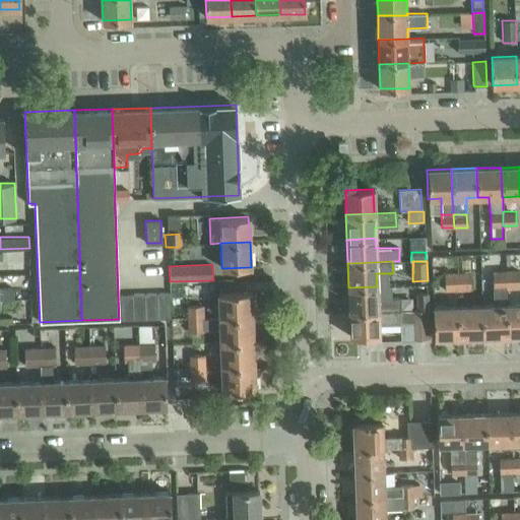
[(506,270),(506,288),(519,288),(518,269),(506,270)]
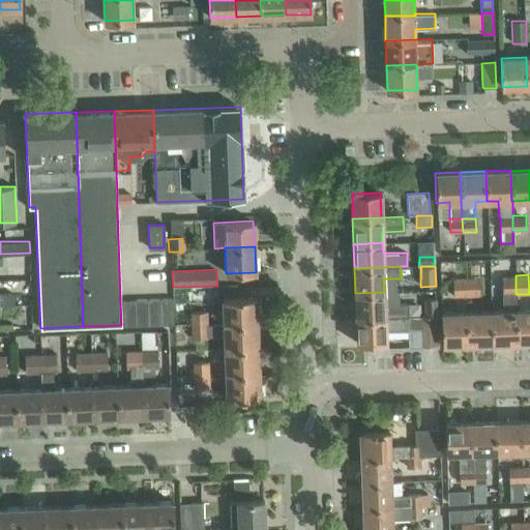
[(516,294),(516,275),(502,275),(502,294),(501,294),(502,311),(492,312),(492,343),(518,342),(517,311),(516,311),(516,294)]
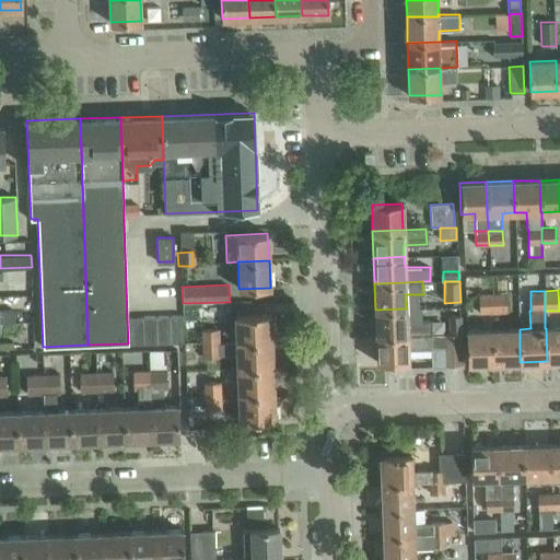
[(491,293),(492,313),(508,312),(505,292),(491,293)]
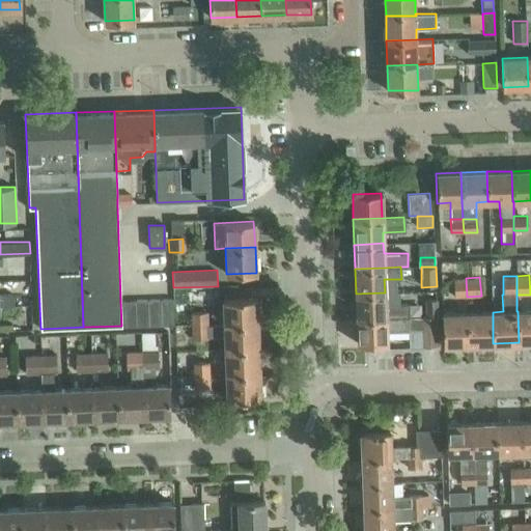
[(467,297),(466,278),(453,278),(453,297),(467,297)]
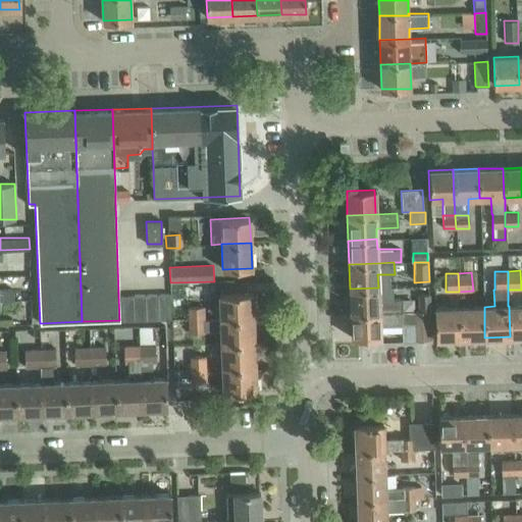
[(350,289),(351,313),(401,311),(401,298),(378,299),(378,288),(350,289)]
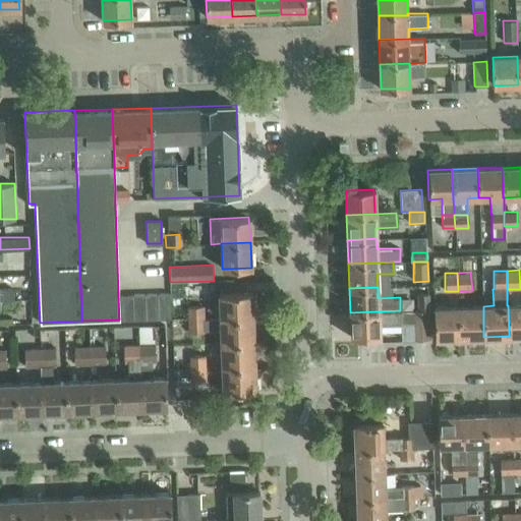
[(219,317),(252,316),(251,292),(219,293),(219,317)]
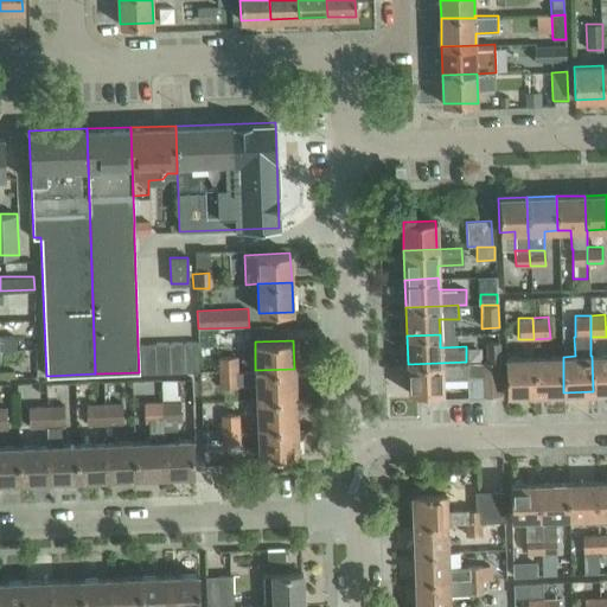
[(199,371),(197,342),(138,344),(139,372),(139,374),(199,371)]
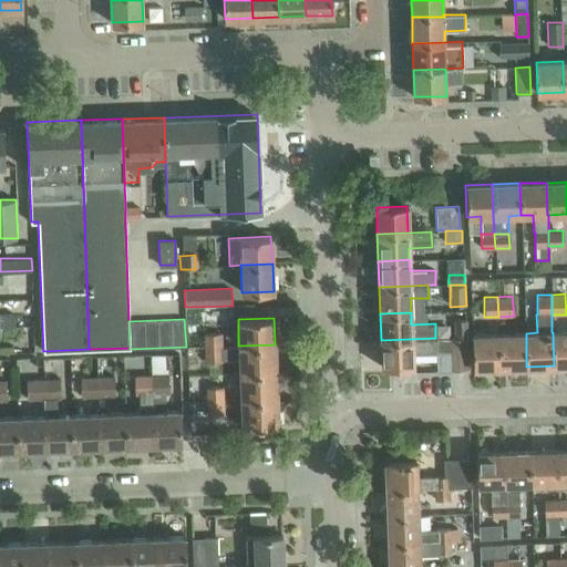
[(454,338),(466,337),(466,319),(453,319),(454,338)]
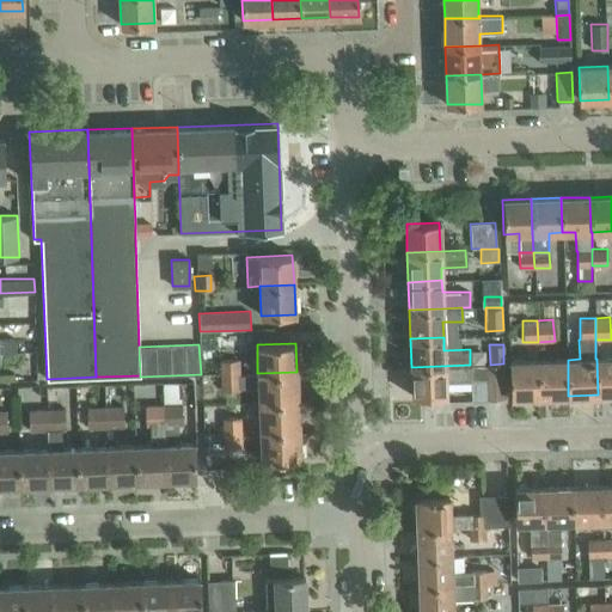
[(611,357),(597,359),(598,395),(611,393),(611,357)]
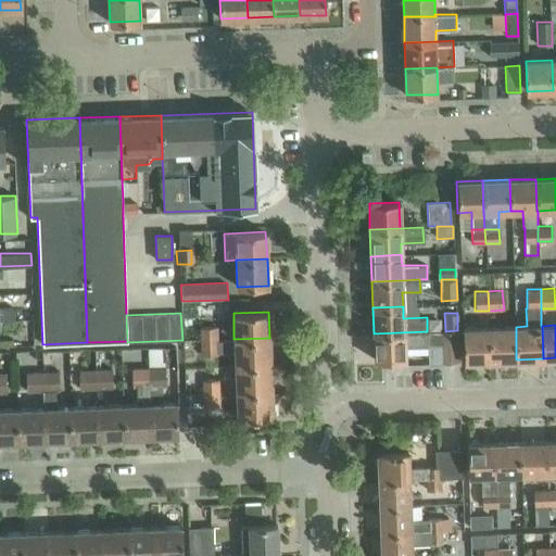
[(200,341),(217,340),(217,327),(200,327),(200,340),(200,341)]
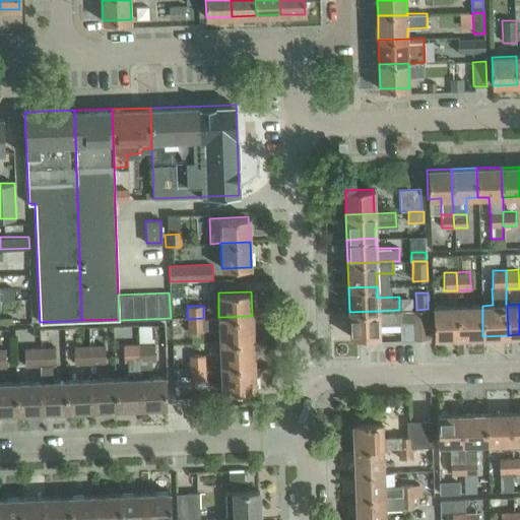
[(458,336),(457,306),(433,307),(434,337),(458,336)]
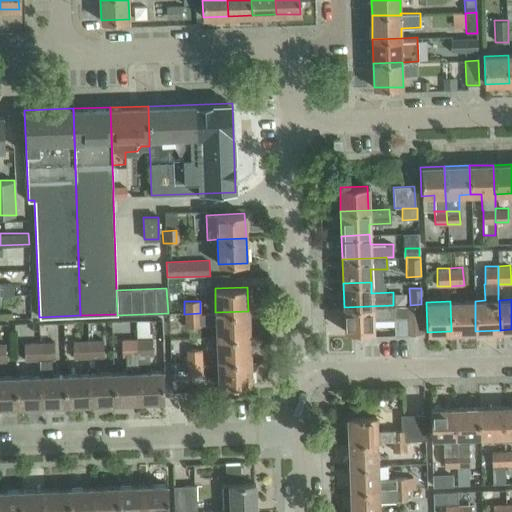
[(450,301),(451,331),(475,331),(475,301),(450,301)]
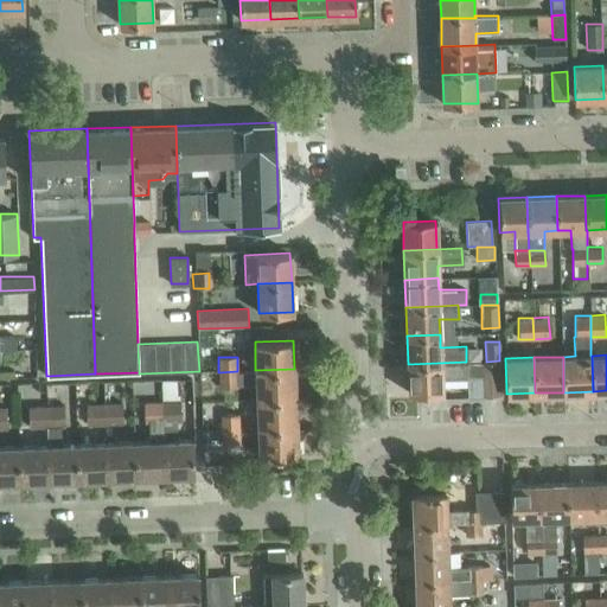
[(499,360),(486,362),(479,362),(480,396),(502,395),(500,360),(499,360)]
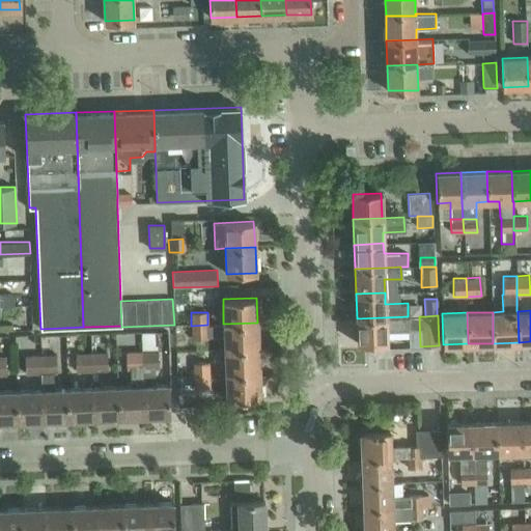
[(409,331),(408,316),(357,318),(358,343),(386,342),(386,332),(409,331)]
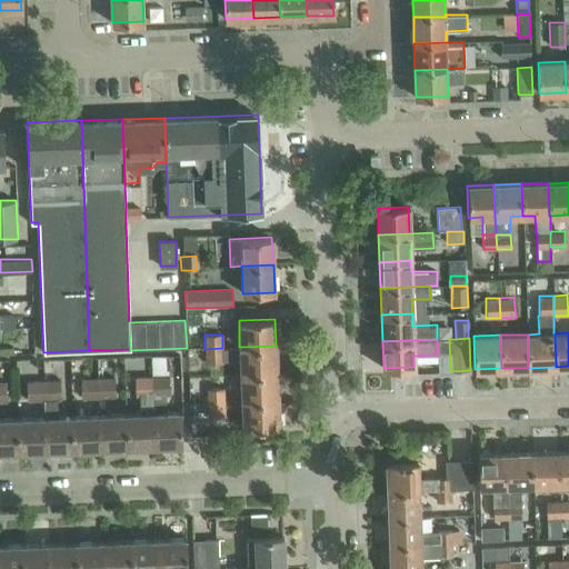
[(375,370),(373,341),(360,342),(361,370),(375,370)]
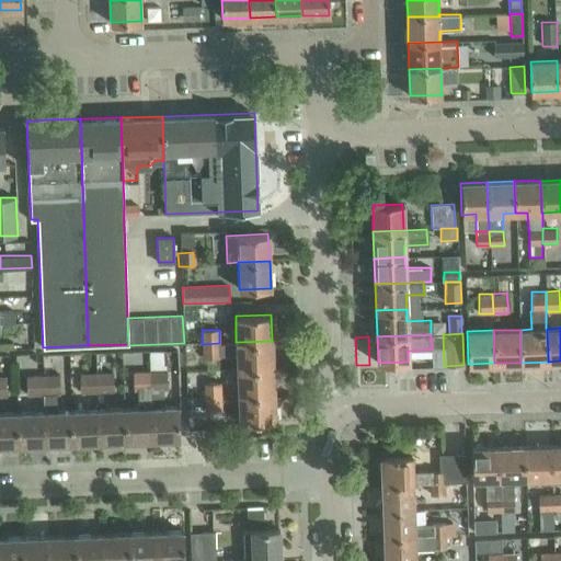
[(273,368),(272,341),(236,342),(219,343),(220,355),(237,354),(237,369),(273,368)]
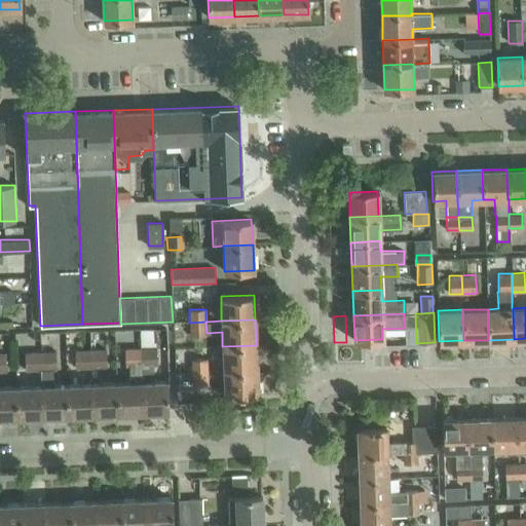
[(205,322),(189,323),(189,335),(207,335),(207,333),(205,322)]
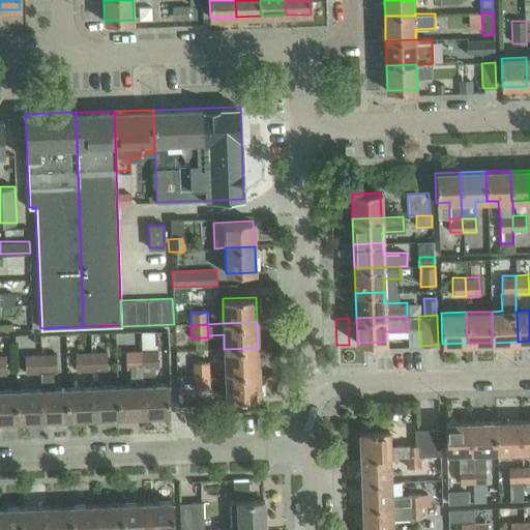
[(258,348),(224,349),(225,374),(259,373),(258,348)]
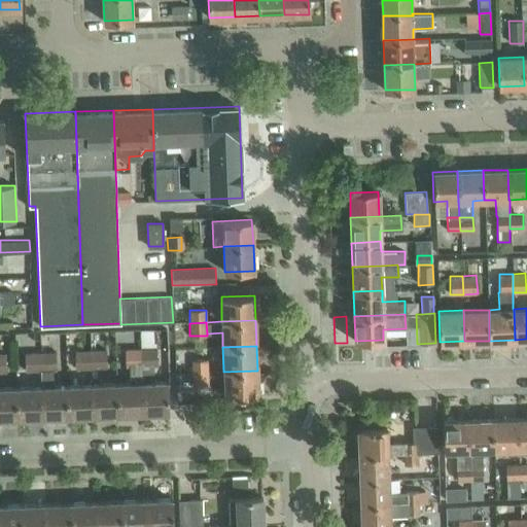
[(90,350),(91,369),(107,367),(106,349),(90,350)]
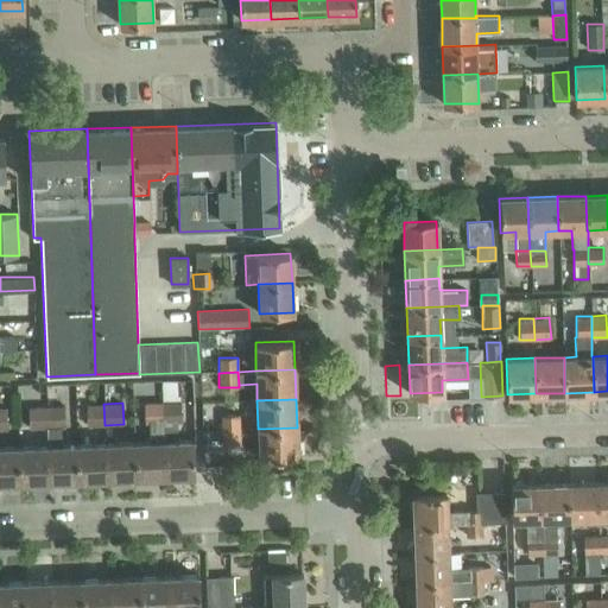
[(145,423),(149,423),(162,423),(162,403),(144,404),(145,423)]
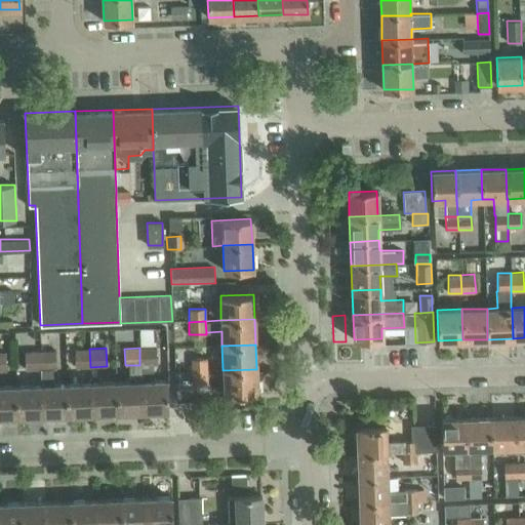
[(154,348),(147,348),(139,348),(139,365),(154,364),(156,364),(155,348),(154,348)]
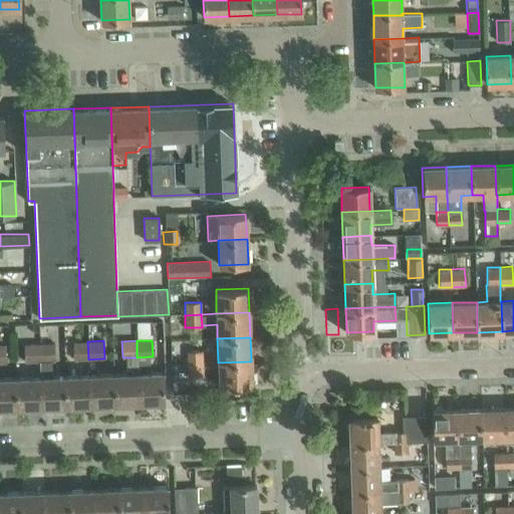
[(88,359),(87,341),(73,341),(73,359),(88,359)]
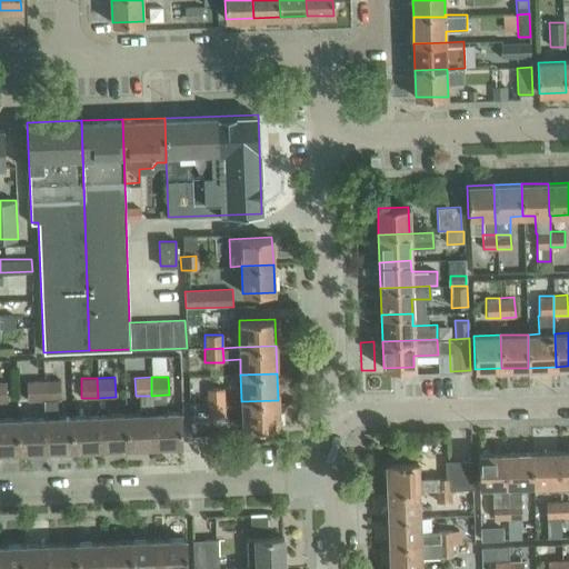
[(43,400),(42,379),(27,380),(27,400),(43,400)]
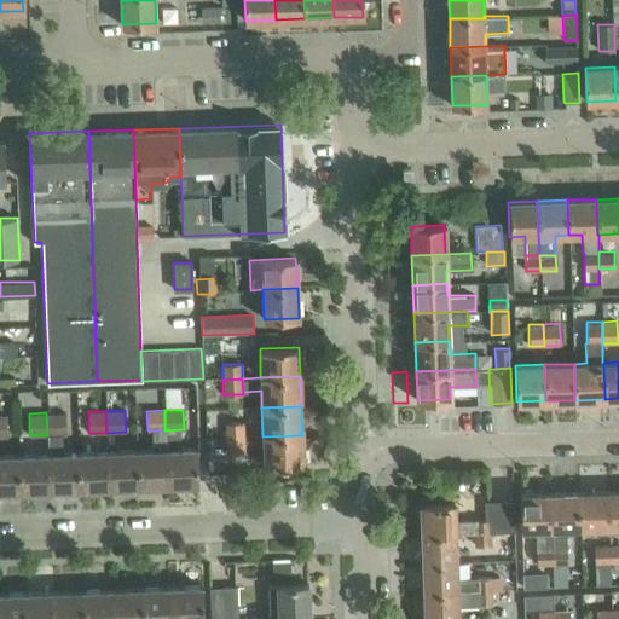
[(65,412),(46,412),(47,435),(67,434),(65,412)]
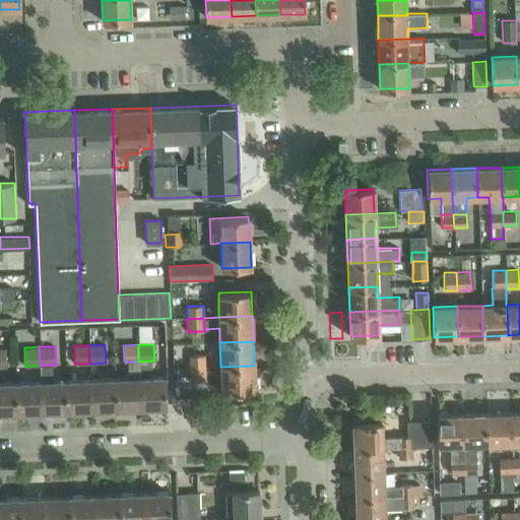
[(189,368),(205,368),(205,354),(189,354),(189,368)]
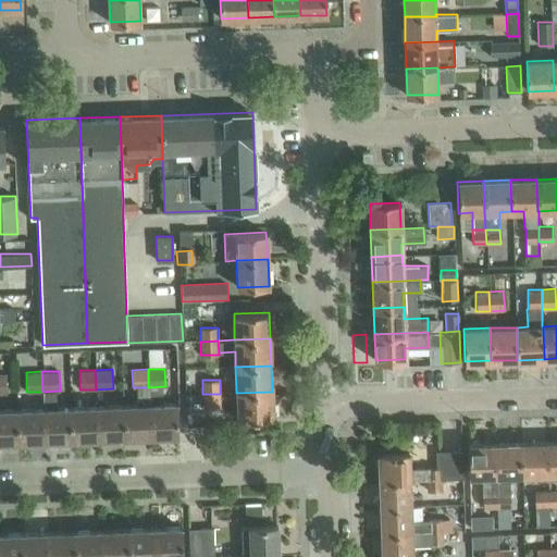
[(163,404),(163,386),(148,387),(150,437),(177,436),(176,404),(163,404)]
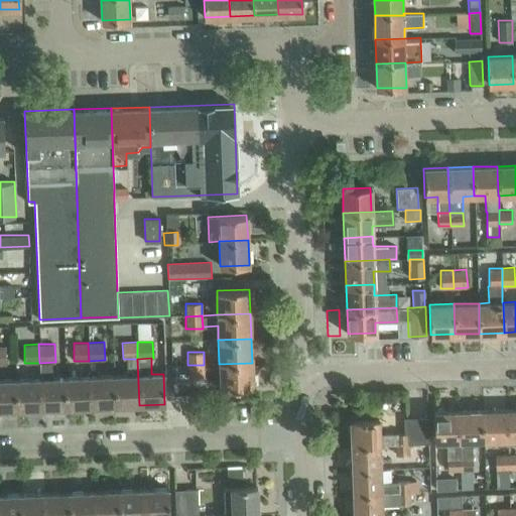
[(126,359),(126,375),(114,376),(115,406),(139,405),(137,359),(126,359)]
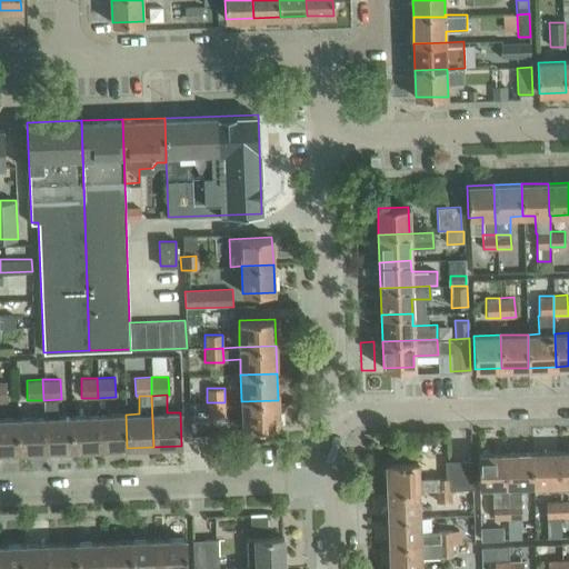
[(278,400),(241,401),(242,429),(279,428),(278,400)]
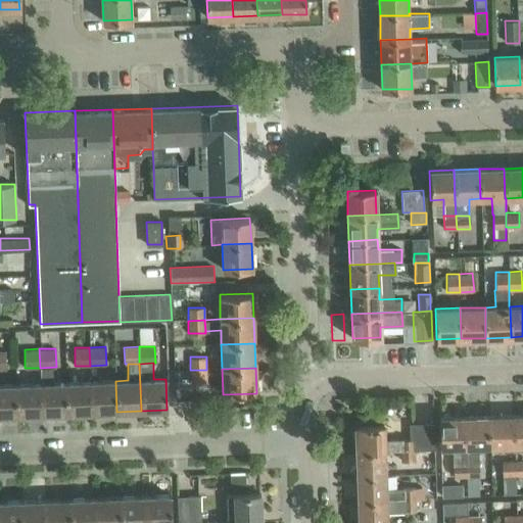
[(206,370),(190,370),(190,377),(191,383),(207,382),(206,370)]
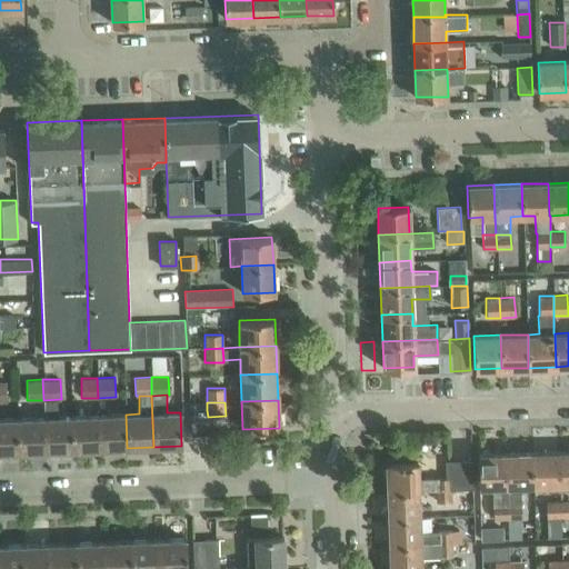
[(98,416),(100,449),(127,448),(126,415),(98,416)]
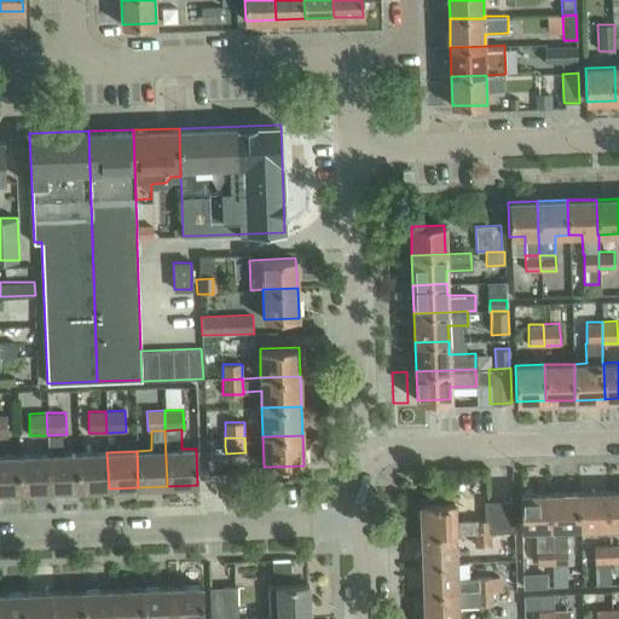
[(106,452),(77,453),(79,490),(109,489),(106,452)]
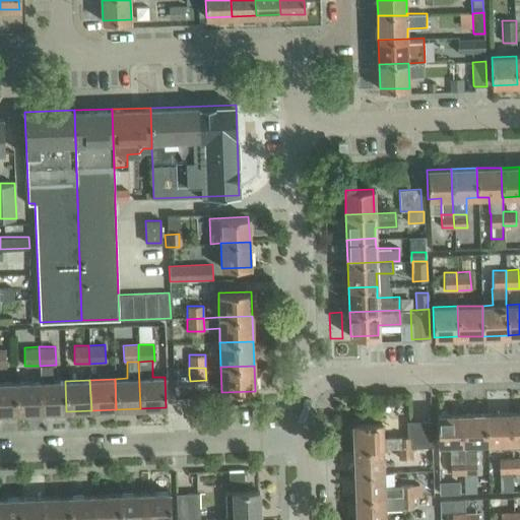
[(66,411),(65,381),(40,382),(42,412),(66,411)]
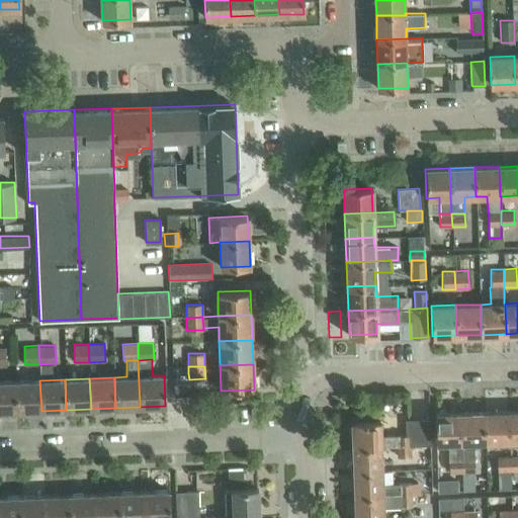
[(39,380),(15,381),(16,412),(41,411),(39,380)]
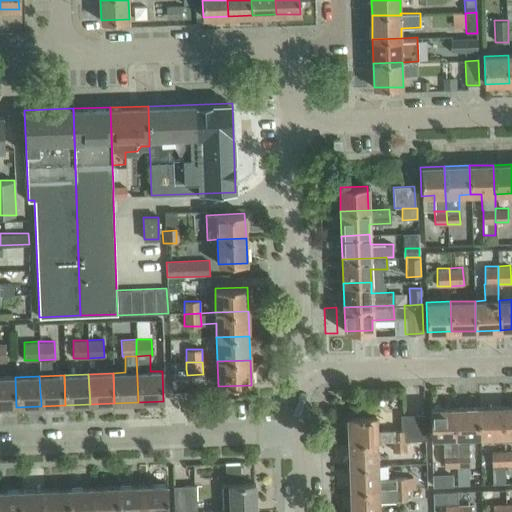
[(15,377),(0,377),(0,407),(16,407),(15,377)]
